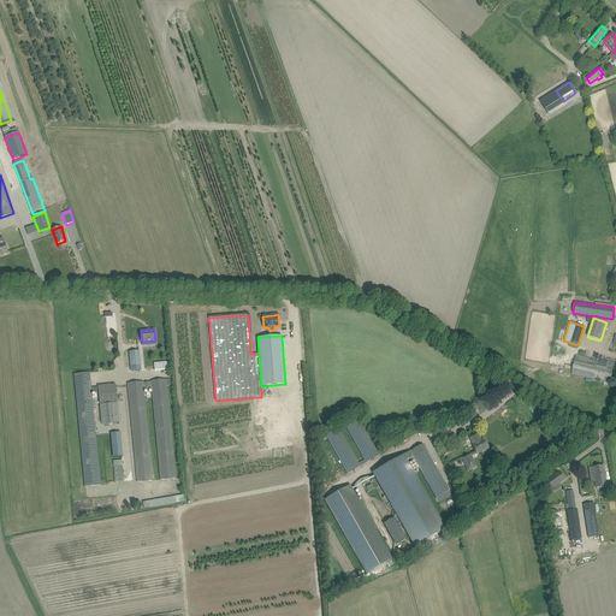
[(37,342),(39,351),(53,350),(52,341),(37,342)]
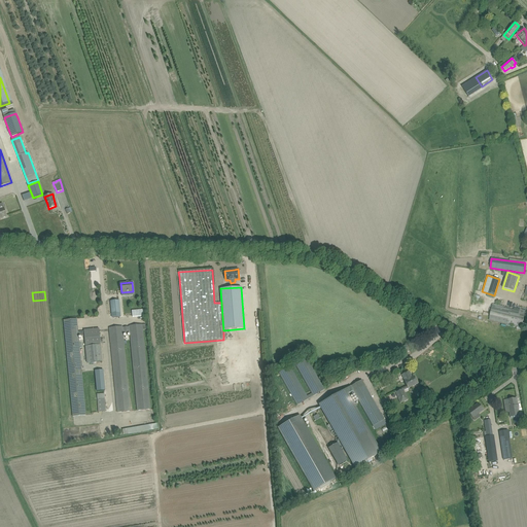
[(118,301),(111,302),(112,317),(120,317),(120,313),(119,301),(118,301)]
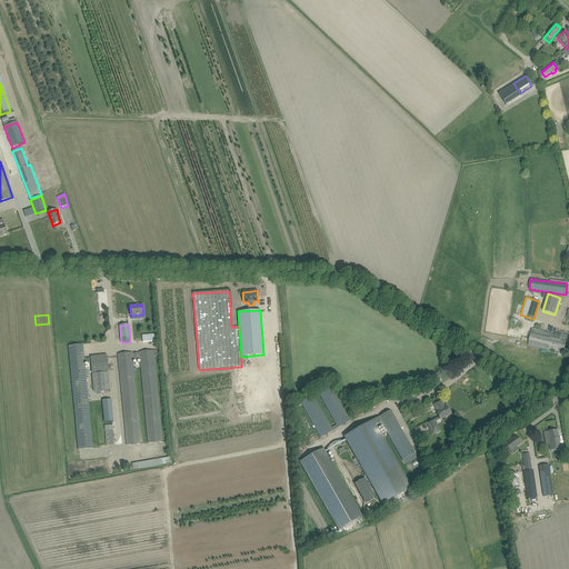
[(531,329),(529,340),(528,346),(563,353),(567,336),(561,333),(561,336),(531,329)]
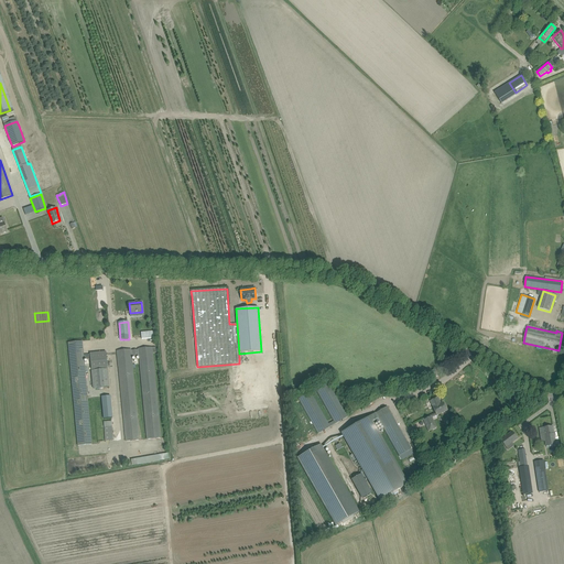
[(93,389),(109,387),(106,351),(89,354),(89,355),(84,355),(82,342),(68,343),(78,446),(91,444),(86,389),(84,360),(88,360),(88,364),(90,364),(93,389)]
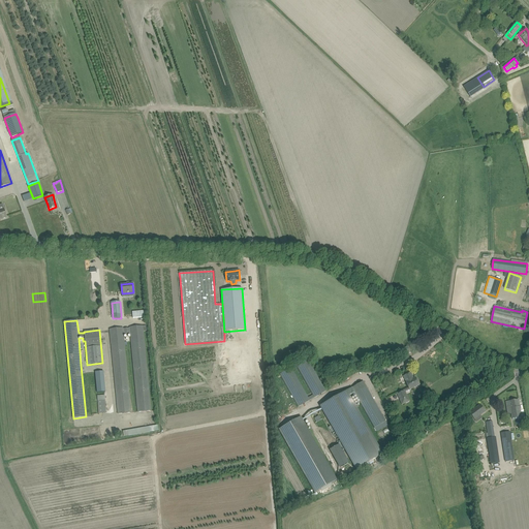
[(151,411),(144,331),(147,331),(146,325),(130,328),(130,329),(123,329),(123,328),(110,329),(118,414),(130,413),(123,336),(130,335),(137,412),(151,411)]
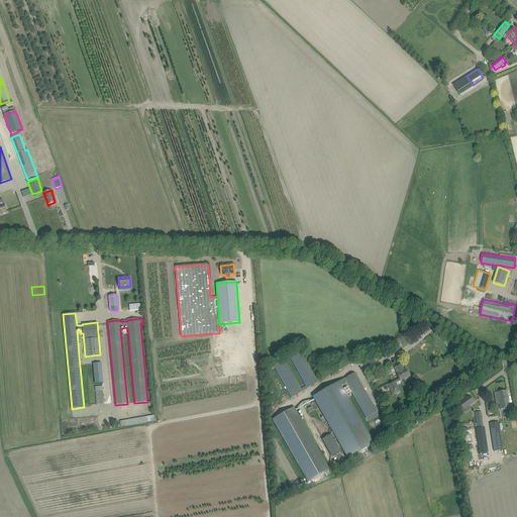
[(290,356),(307,386),(301,390),(284,360),(274,367),(293,398),(318,383),(300,350),(290,356)]
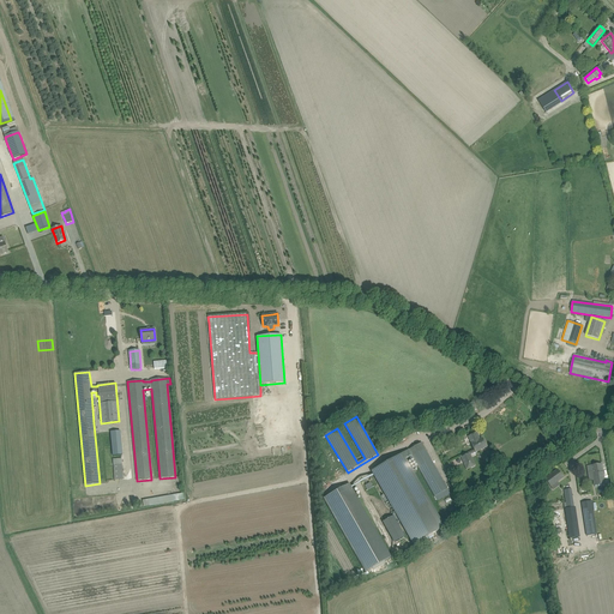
[(120,431),(110,432),(113,456),(121,456),(122,455),(120,431)]
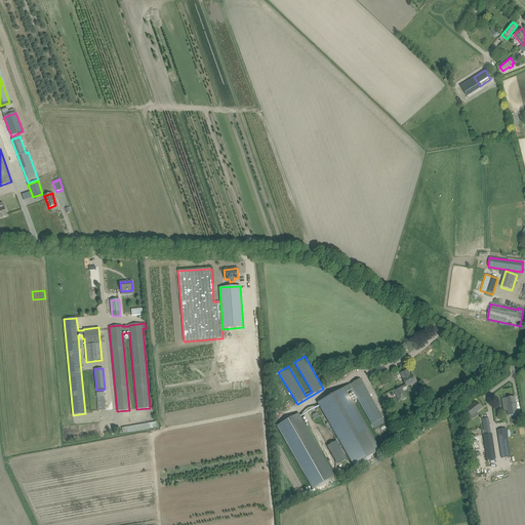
[(403,379),(405,386),(406,388),(416,382),(412,375),(409,376),(408,374),(409,373),(408,370),(402,373),(404,379),(403,379)]
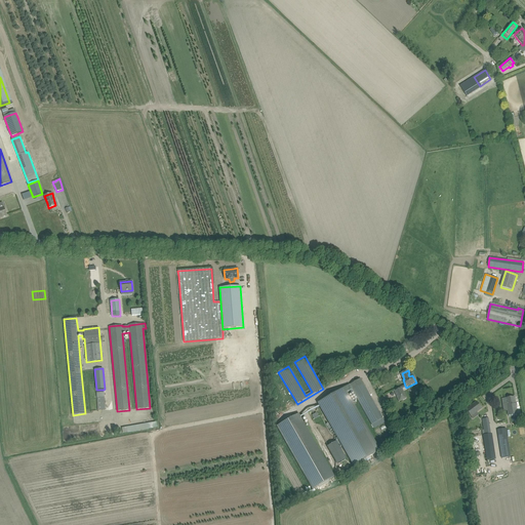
[(352,390),(371,425),(382,418),(363,384),(360,378),(318,403),(349,457),(354,466),(379,451),(347,393),(352,390)]
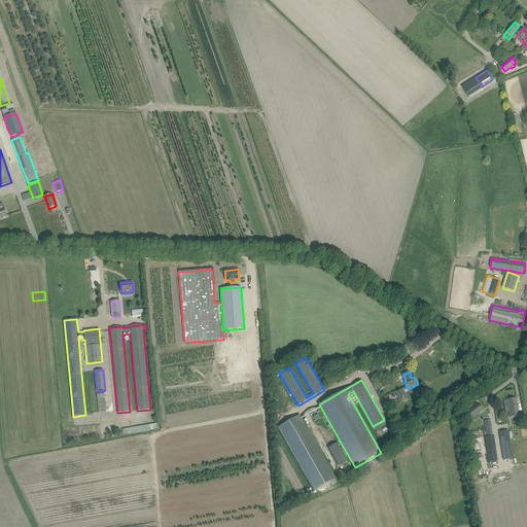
[(408,399),(402,389),(402,388),(396,391),(398,396),(397,397),(400,403),(408,399)]
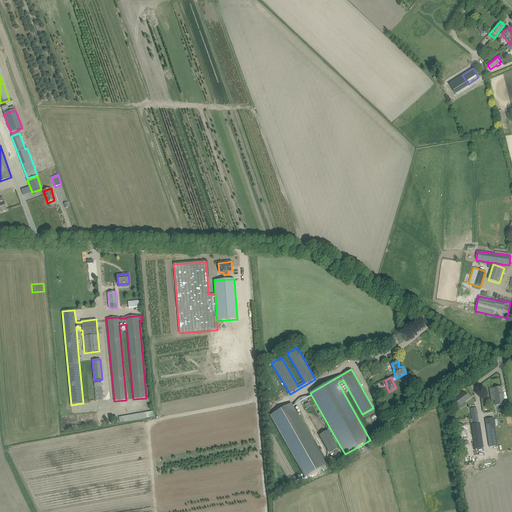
[(101,382),(94,383),(96,400),(103,399),(101,382)]
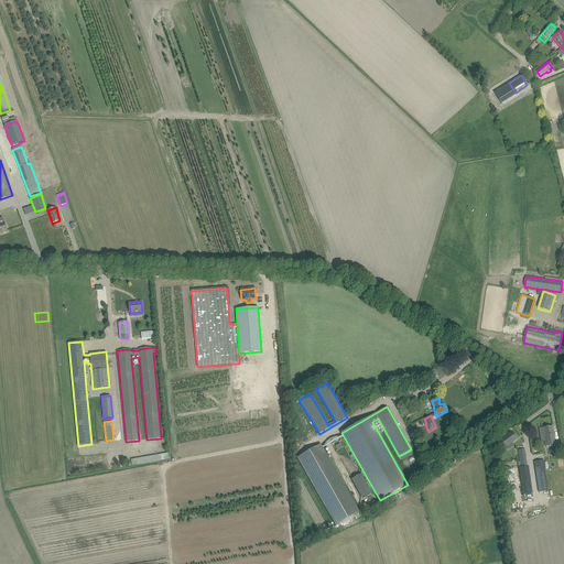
[(555,445),(553,432),(552,426),(543,429),(546,446),(555,445)]
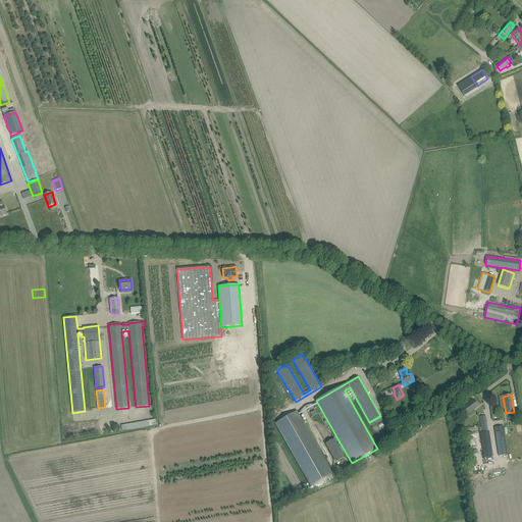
[(473,400),(463,407),(468,414),(478,406),(476,403),(476,402),(475,401),(474,401),(473,400)]
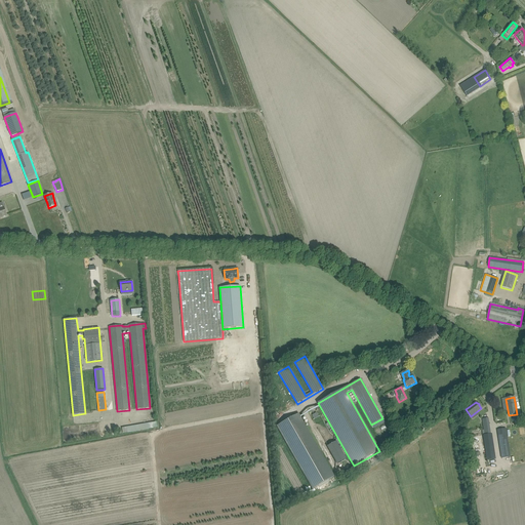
[(313,489),(328,480),(334,477),(298,414),(277,427),(313,489)]
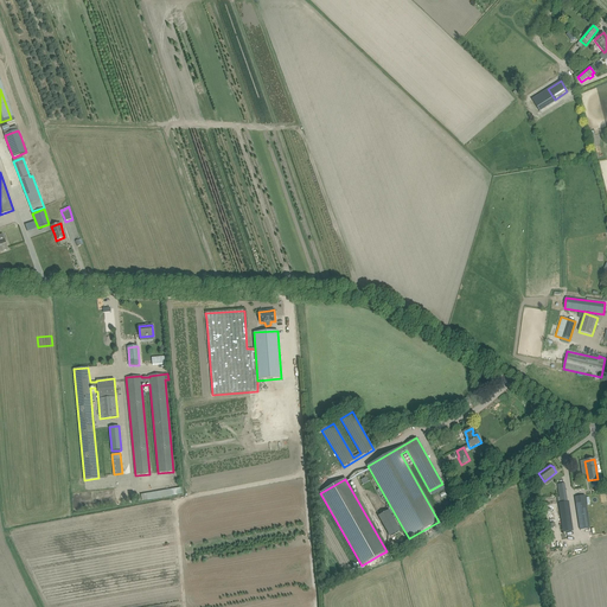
[(171,490),(147,494),(148,500),(172,497),(171,490)]
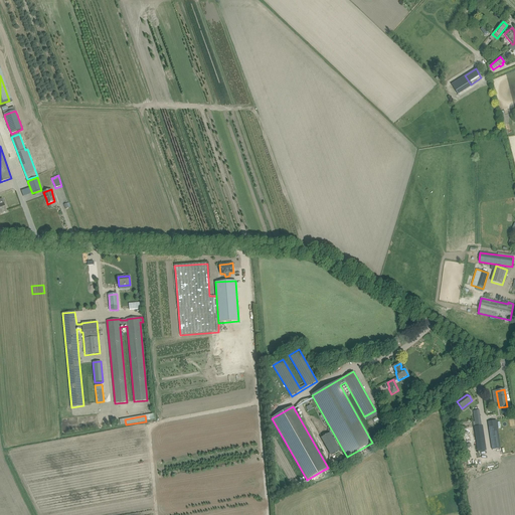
[(488,422),(492,450),(501,449),(497,420),(488,422)]
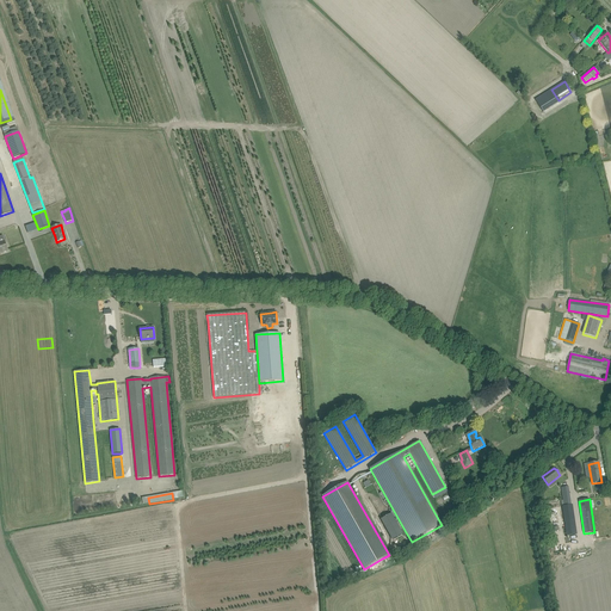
[(565,506),(562,506),(567,536),(568,536),(576,535),(573,505),(572,505),(565,506)]
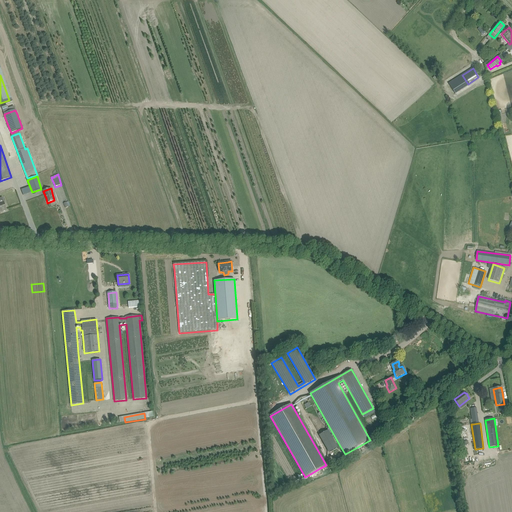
[(330,430),(320,435),(330,454),(339,448),(330,430)]
